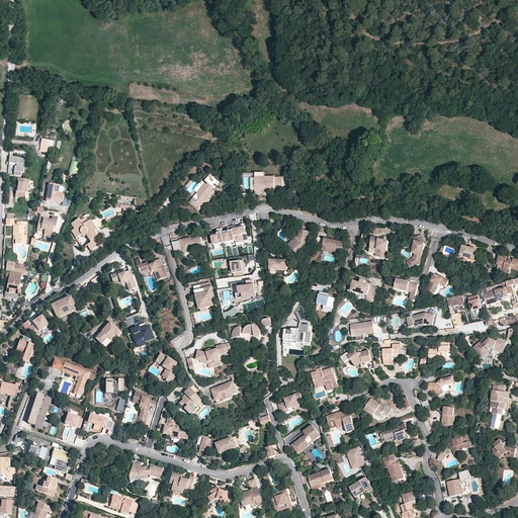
[(48,152),(50,138),(42,137),(40,150),(48,152)]
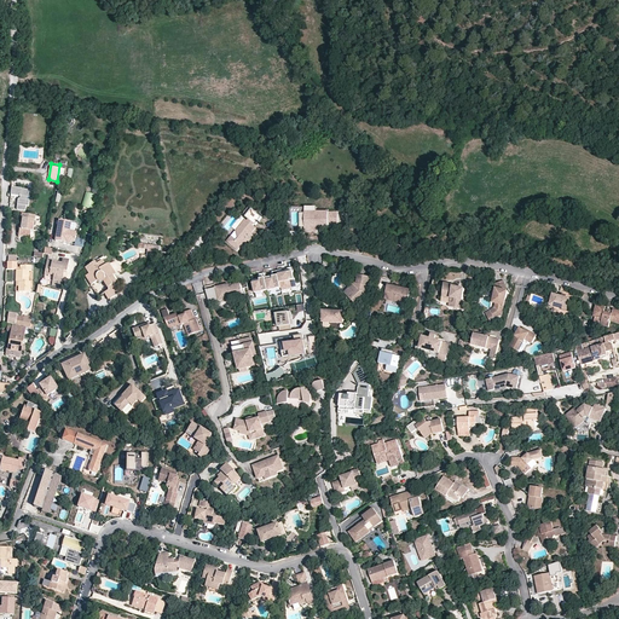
[(18,201),(17,210),(24,212),(25,207),(29,208),(29,202),(27,202),(28,198),(30,198),(32,192),(22,191),(22,190),(12,189),(11,196),(18,197),(21,197),(19,201),(18,201)]
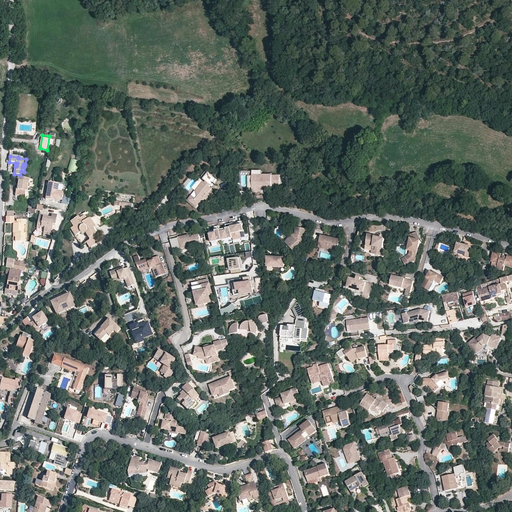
[(205,184),(203,183),(198,190),(198,191),(195,192),(197,198),(195,200),(192,197),(188,201),(197,208),(203,201),(206,202),(210,197),(209,193),(212,190),(209,188),(211,186),(212,187),(217,181),(209,174),(204,181),(206,183),(205,184)]
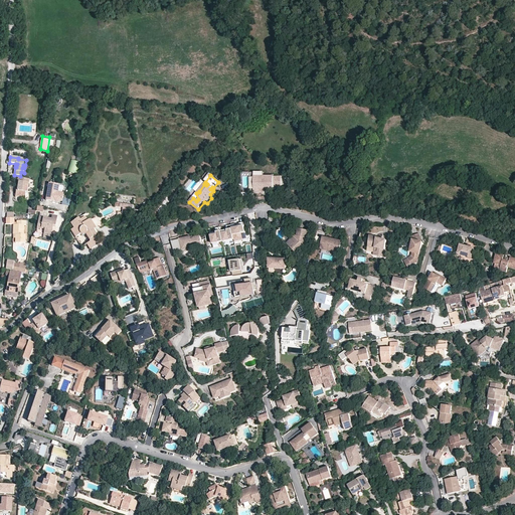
[(274,188),(274,177),(253,177),(253,188),(265,188),(274,188)]
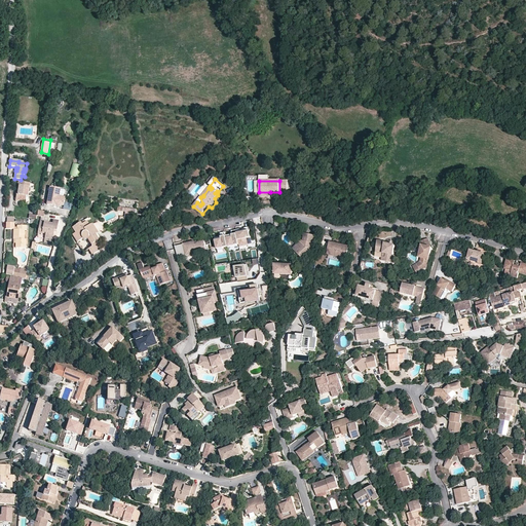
[(29,197),(31,184),(19,182),(19,186),(21,186),(20,191),(20,195),(16,194),(15,201),(22,202),(27,202),(28,197),(29,197)]
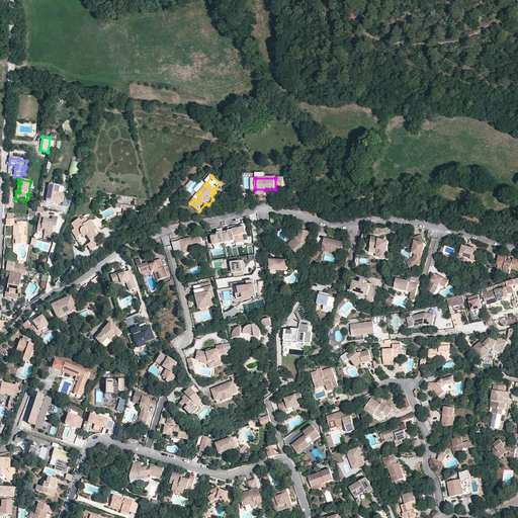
[(59,195),(60,187),(50,185),(47,202),(57,204),(59,204),(60,202),(62,203),(64,196),(59,195)]
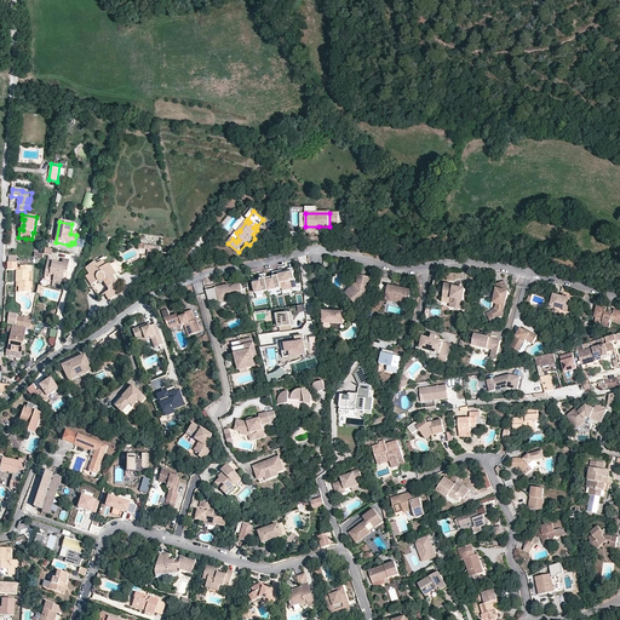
[(68,269),(70,259),(64,258),(63,262),(49,258),(46,273),(51,274),(52,273),(55,274),(55,279),(63,280),(65,269),(68,269)]
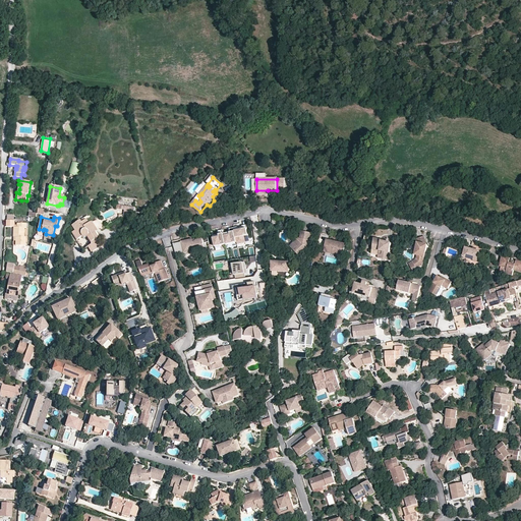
[(14,220),(6,218),(5,225),(13,226),(14,220)]
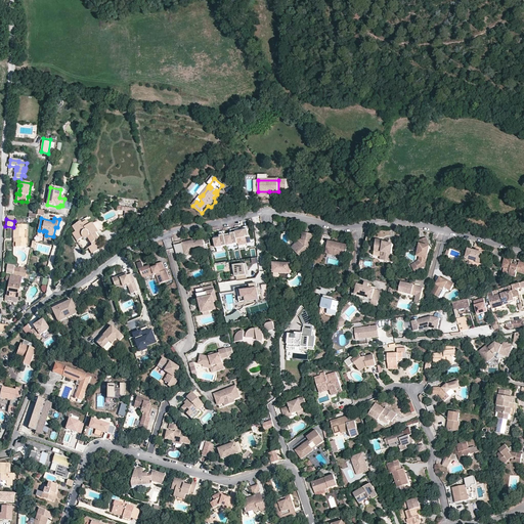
[(99,242),(90,223),(88,224),(86,220),(81,222),(79,220),(72,224),(74,229),(71,231),(74,238),(80,236),(81,237),(83,238),(84,238),(85,238),(89,246),(86,247),(89,252),(96,249),(94,244),(99,242)]
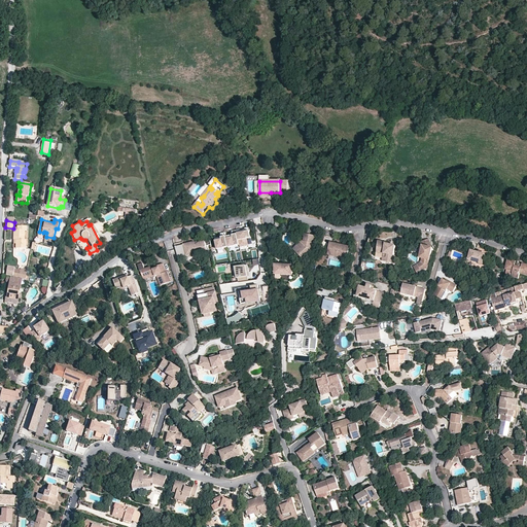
[(27,232),(28,226),(18,224),(16,230),(13,230),(11,241),(15,241),(13,249),(23,250),(25,242),(24,241),(25,232),(27,232)]
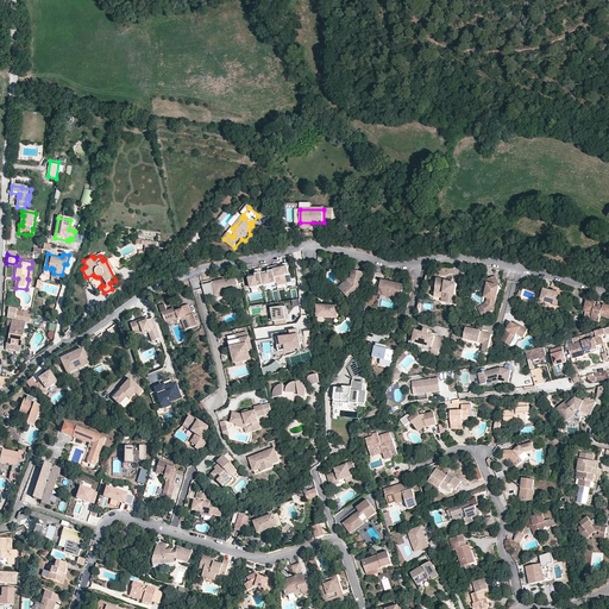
[(274,265),(274,267),(277,286),(278,288),(288,286),(286,277),(292,276),(288,263),(283,263),(283,265),(277,267),(277,264),(274,265)]
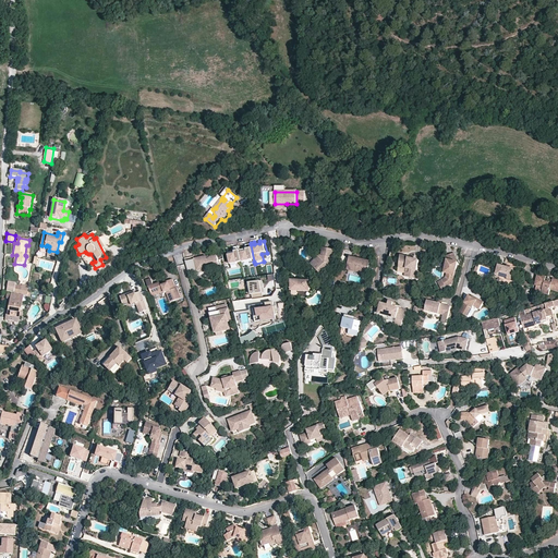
[(247,251),(241,252),(243,264),(254,262),(251,244),(246,244),(247,251)]
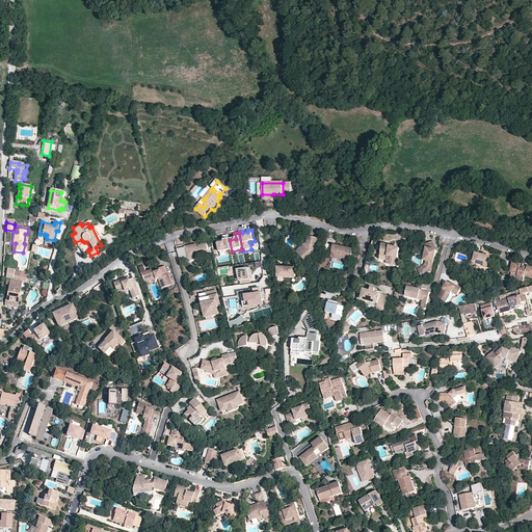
[(218,242),(220,254),(232,251),(230,240),(228,235),(223,235),(224,241),(218,242)]
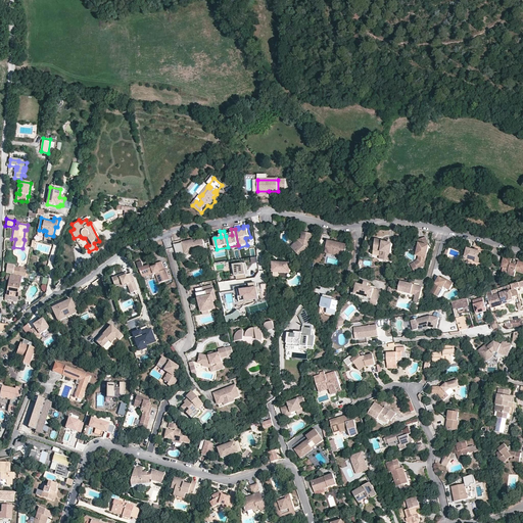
[(291,247),(296,252),(298,251),(301,254),(307,249),(310,250),(314,235),(303,232),(300,242),(299,241),(291,247)]
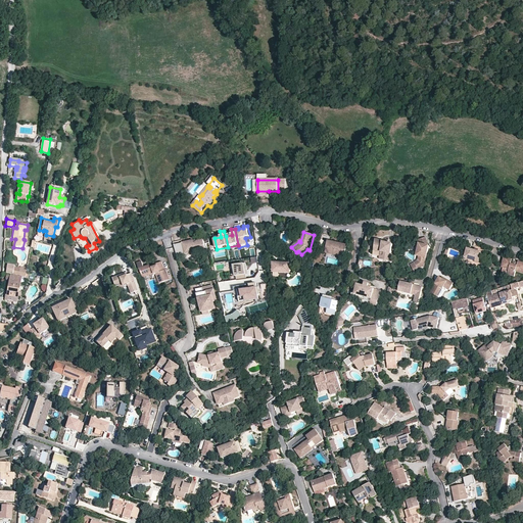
[(201,245),(198,237),(194,238),(194,239),(191,240),(190,239),(179,242),(182,252),(196,248),(196,247),(201,245)]
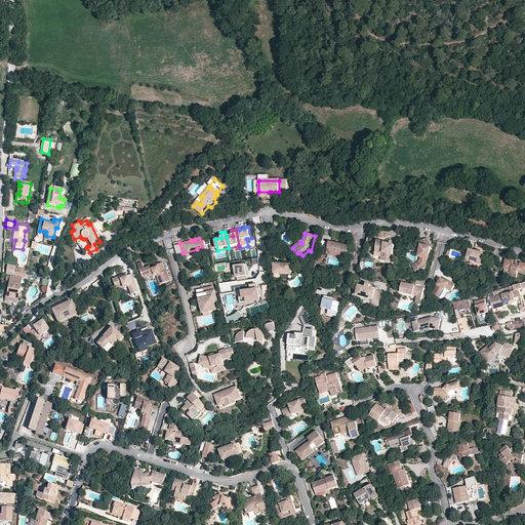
[(432,247),(428,238),(421,241),(423,244),(419,256),(421,257),(420,263),(416,265),(413,267),(414,269),(417,273),(425,269),(428,260),(427,258),(429,253),(430,253),(432,247)]
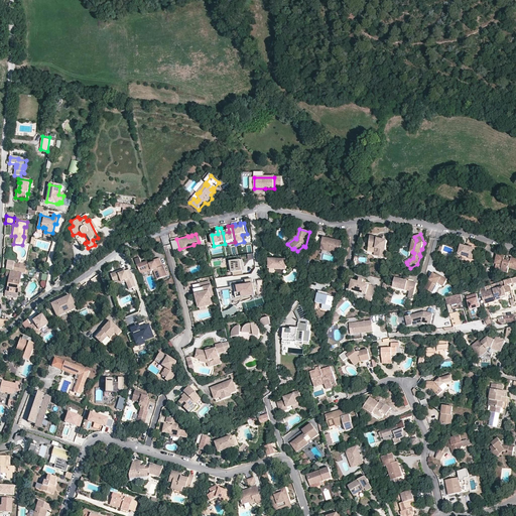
[(376,247),(376,250),(379,250),(378,253),(377,257),(384,259),(386,251),(385,251),(387,242),(378,239),(378,238),(371,236),(369,245),(376,247)]
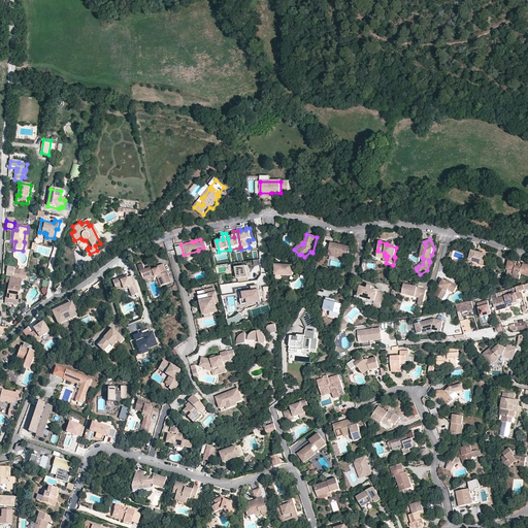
[(332,243),(330,253),(334,253),(336,257),(342,258),(344,256),(349,256),(351,248),(332,243)]
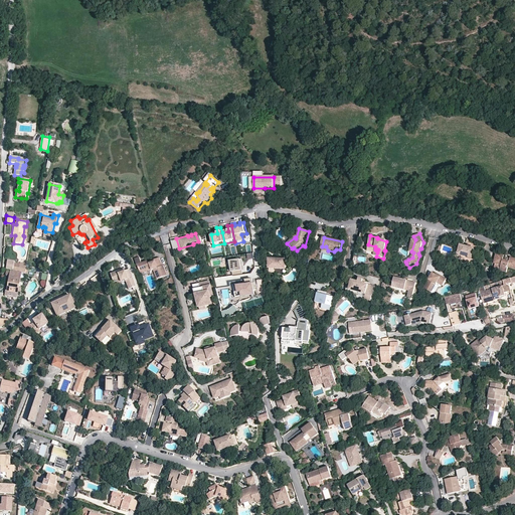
[(473,259),(475,248),(461,245),(459,254),(473,259)]
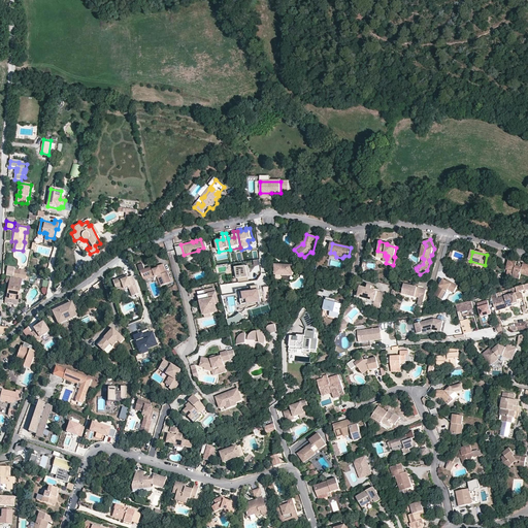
[(527,275),(527,265),(525,265),(524,268),(518,266),(519,263),(509,260),(507,270),(515,272),(514,277),(521,279),(523,274),(527,275)]
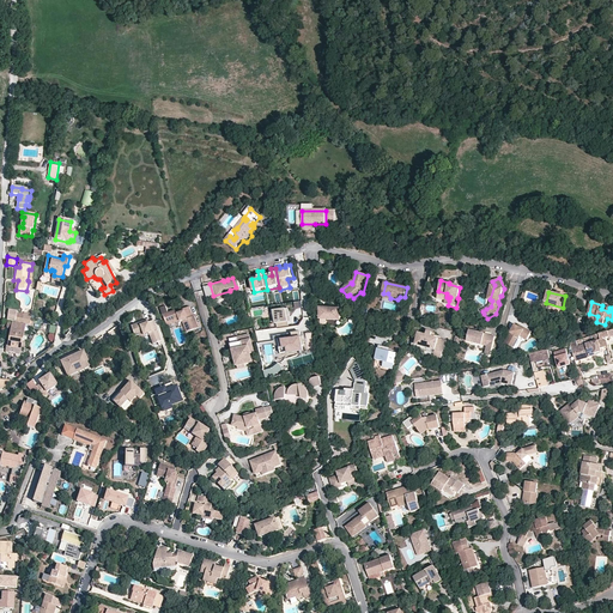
[(163,317),(167,325),(182,319),(183,322),(187,332),(200,327),(195,316),(193,317),(189,307),(183,309),(184,313),(177,316),(176,313),(169,315),(165,308),(159,310),(163,317)]
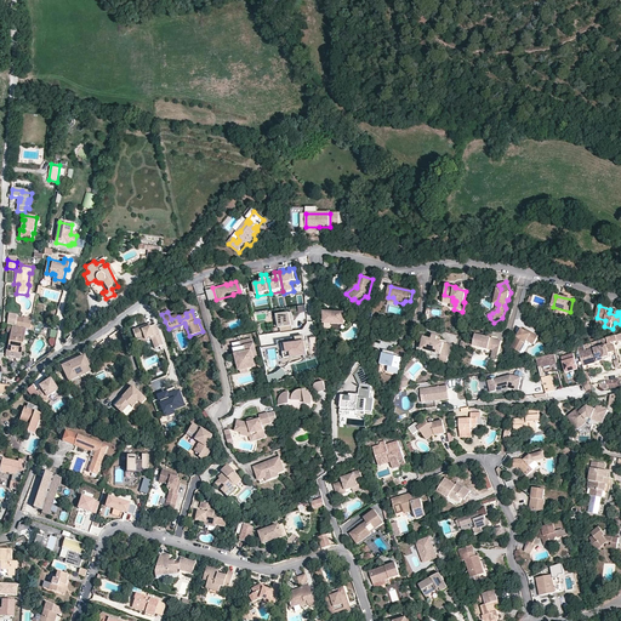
[(290,312),(277,314),(279,331),(292,330),(290,312)]
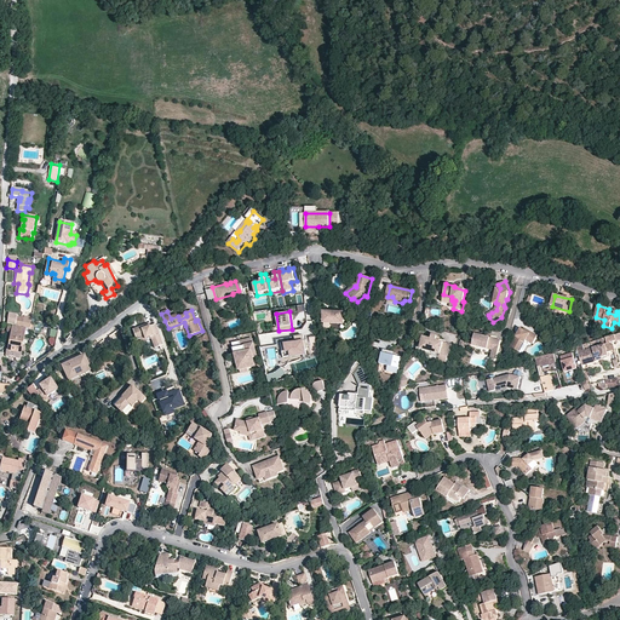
[(344,323),(344,313),(323,311),(323,323),(344,323)]
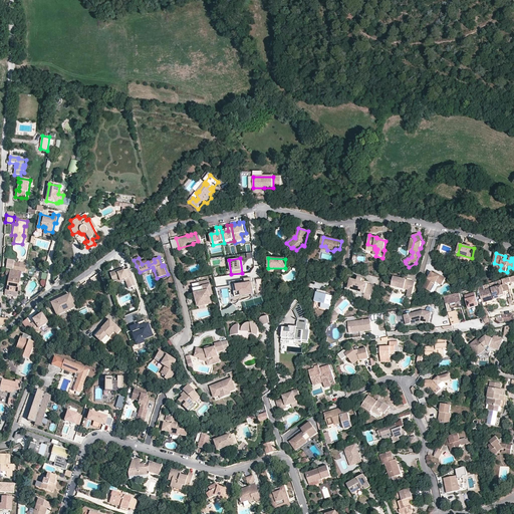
[(25,270),(26,263),(27,262),(19,260),(18,262),(17,266),(17,269),(25,270)]
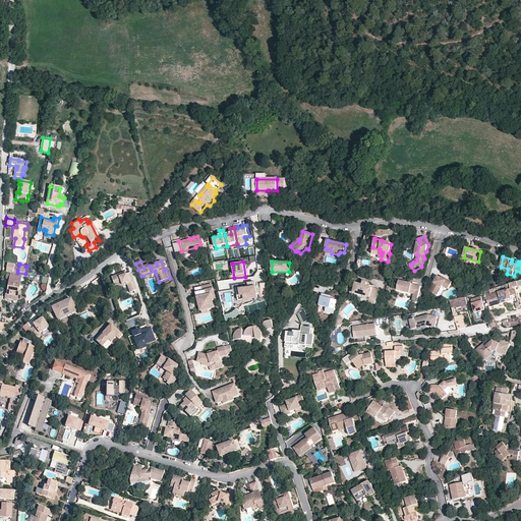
[(20,275),(8,273),(6,292),(5,292),(4,297),(16,299),(20,275)]
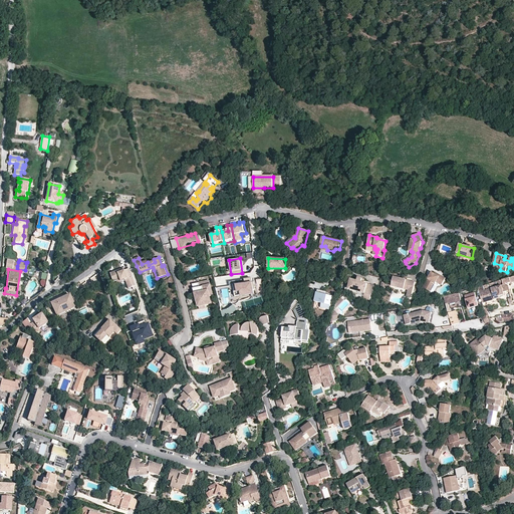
[(118,272),(109,276),(113,283),(114,286),(114,287),(120,285),(120,284),(124,282),(129,290),(132,288),(133,291),(137,289),(129,271),(123,273),(119,274),(118,272)]
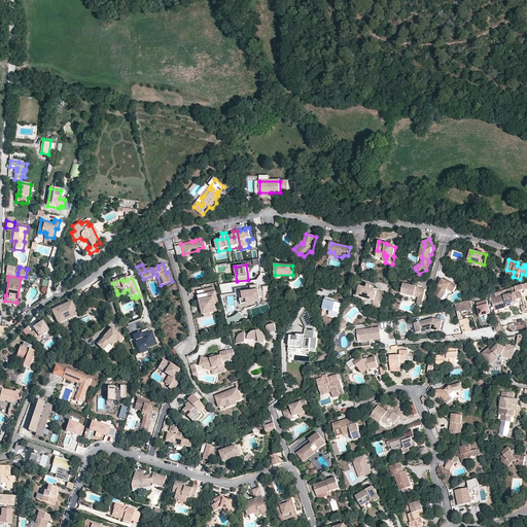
[(449,289),(451,290),(455,292),(458,285),(447,280),(446,281),(444,280),(436,295),(442,299),(447,290),(448,291),(449,289)]
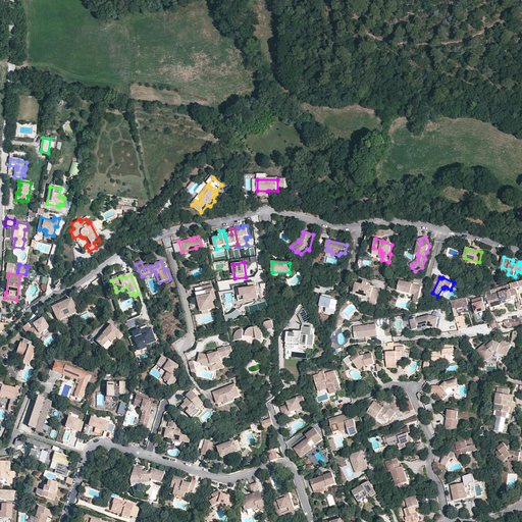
[(416,296),(415,297),(420,299),(423,288),(401,282),(399,291),(416,296)]
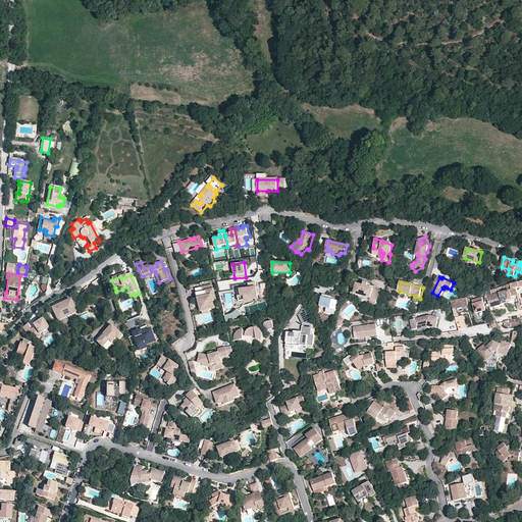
[(259,299),(257,283),(251,284),(251,286),(239,289),(240,302),(259,299)]
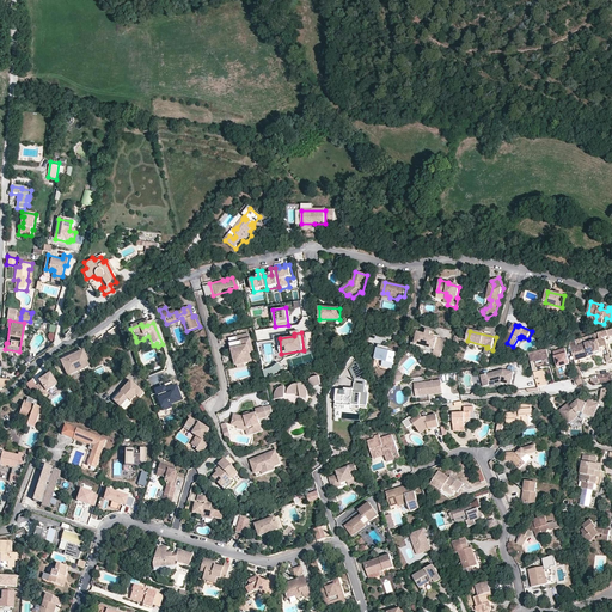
[(438,338),(435,337),(436,334),(428,332),(427,336),(421,334),(420,335),(416,346),(435,350),(444,353),(445,353),(447,341),(438,338)]
